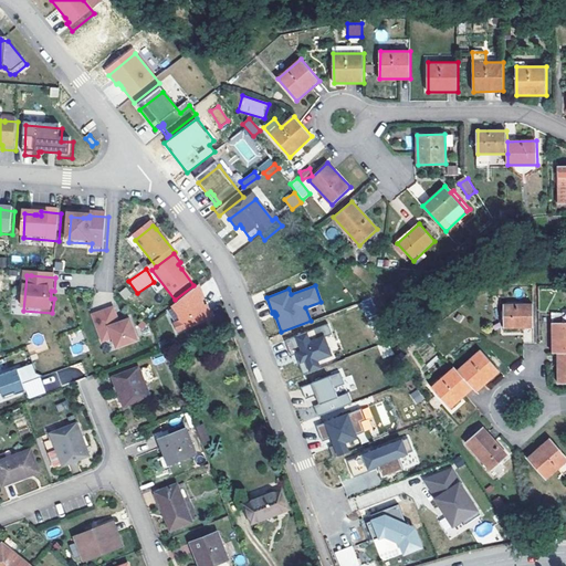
[(127,287),(119,292),(124,301),(133,296),(127,287)]
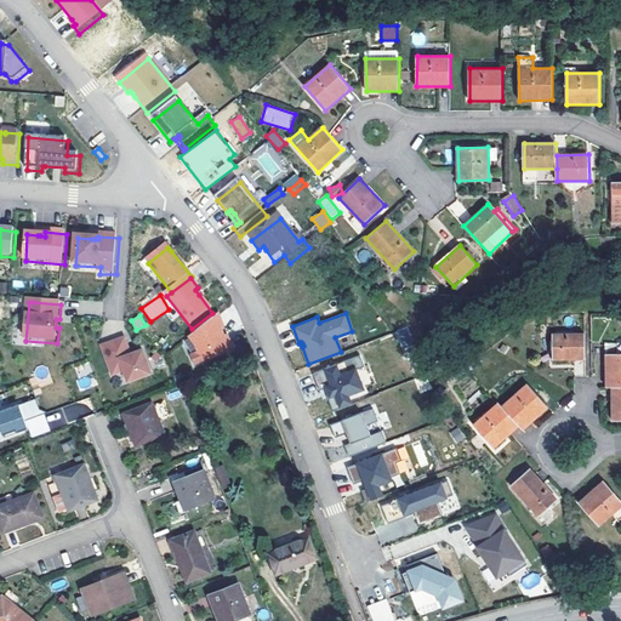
[(227,331),(221,317),(192,341),(198,348),(201,357),(194,359),(198,369),(234,354),(235,351),(233,347),(229,346),(228,342),(227,340),(224,332),(227,331)]
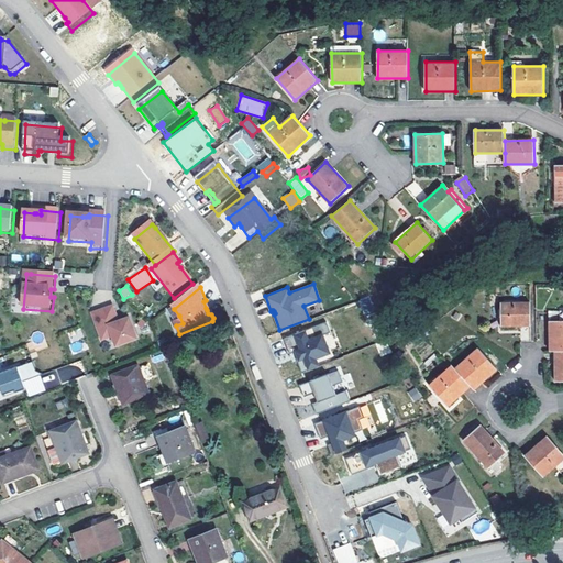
[(531,326),(531,302),(501,304),(503,327),(531,326)]
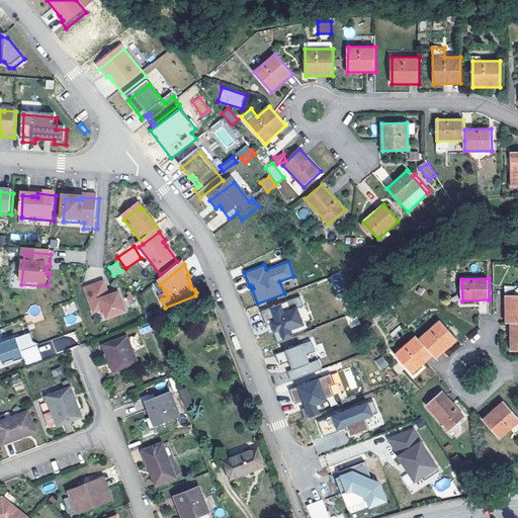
[(105,285),(86,292),(95,318),(105,314),(108,323),(127,316),(120,296),(111,299),(105,285)]
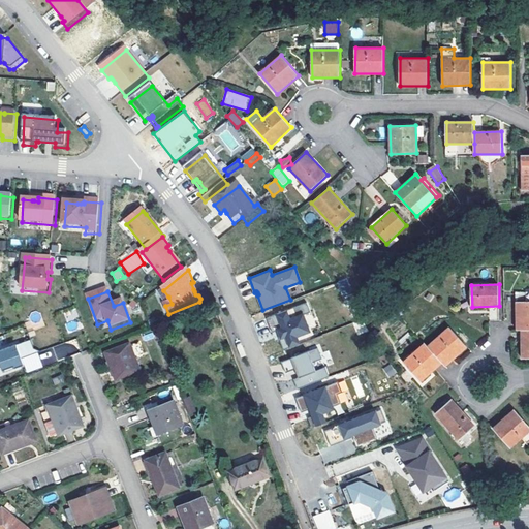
[(522,331),(528,330),(528,301),(517,302),(517,331),(522,331)]
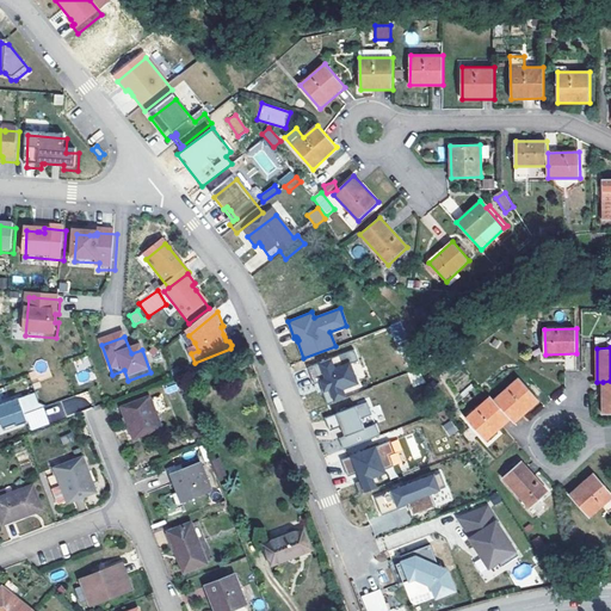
[(355,349),(308,366),(314,383),(319,382),(321,381),(322,384),(325,390),(322,392),(327,403),(346,396),(343,388),(358,382),(350,363),(358,359),(355,349)]
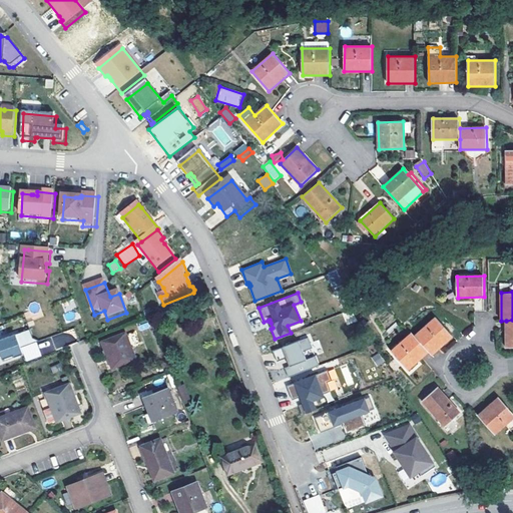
[(429,354),(432,356),(453,338),(436,318),(414,337),(429,354)]
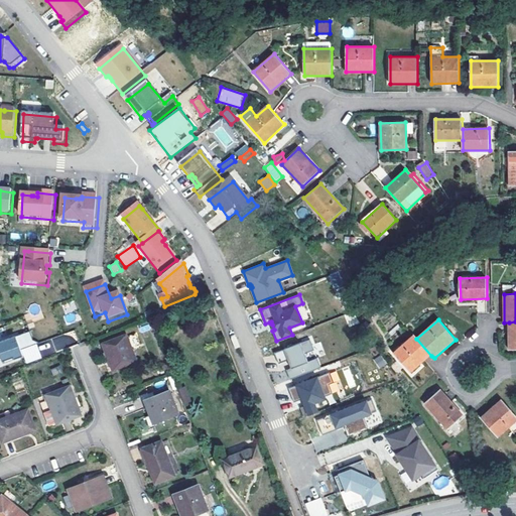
[(18,342),(23,355),(41,348),(35,345),(32,336),(18,342)]
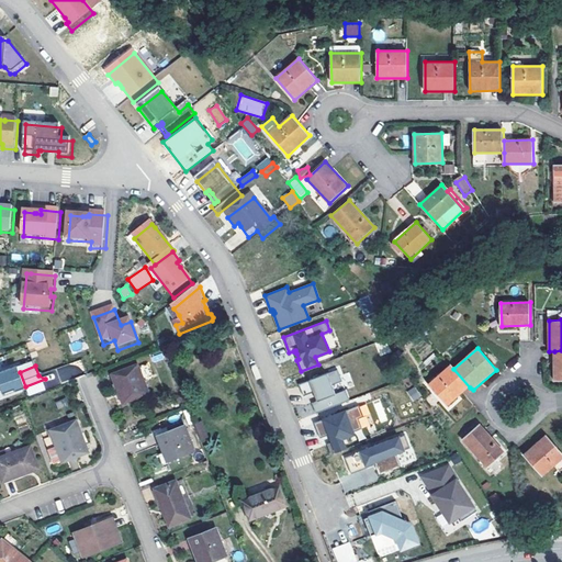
[(453,369),(451,366),(428,384),(448,406),(470,388),(453,369)]
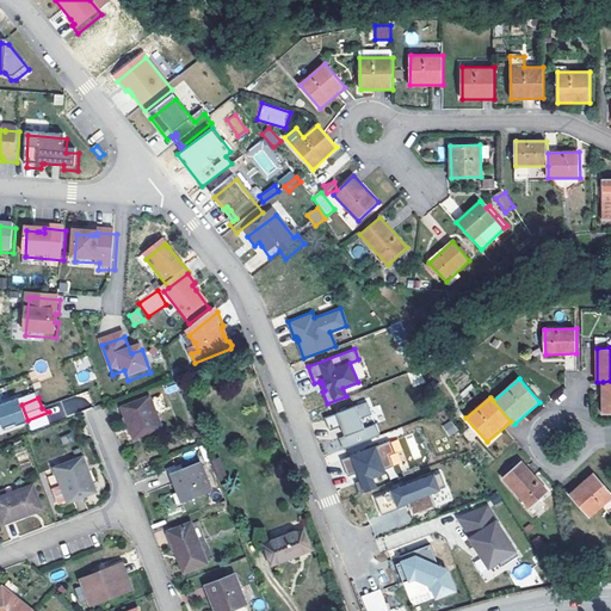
[(152,401),(123,413),(136,443),(164,432),(152,401)]
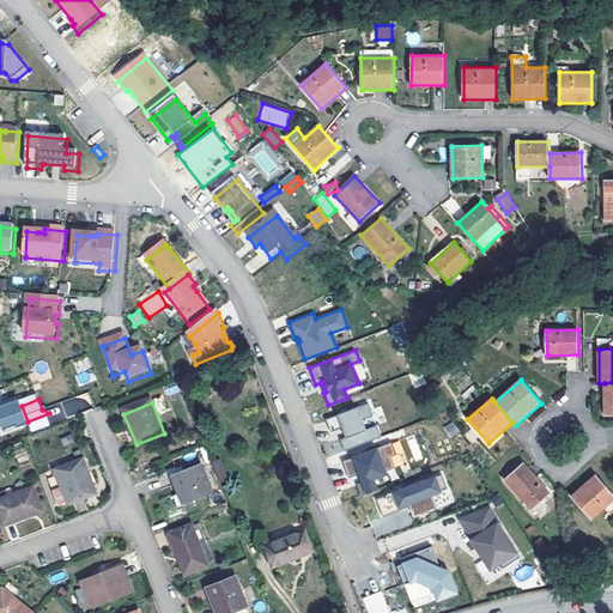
[(372,416),(368,402),(326,419),(331,431),(341,428),(345,426),(346,430),(349,436),(345,437),(340,438),(344,450),(381,436),(376,425),(365,429),(362,419),(372,416)]
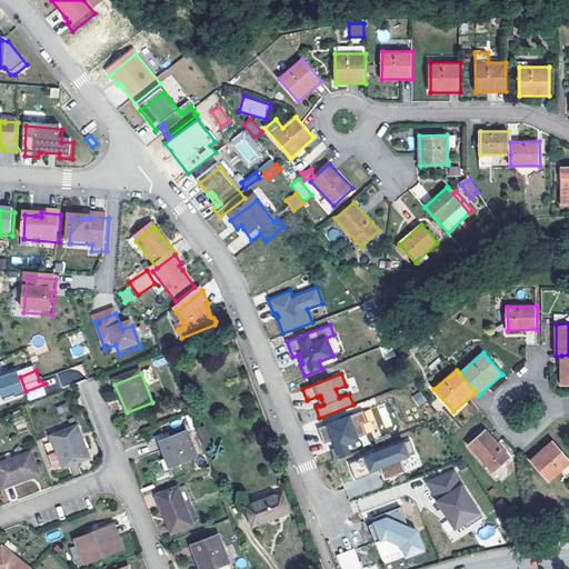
[(0,383),(0,390),(6,405),(18,400),(19,402),(28,399),(26,391),(20,377),(0,383)]
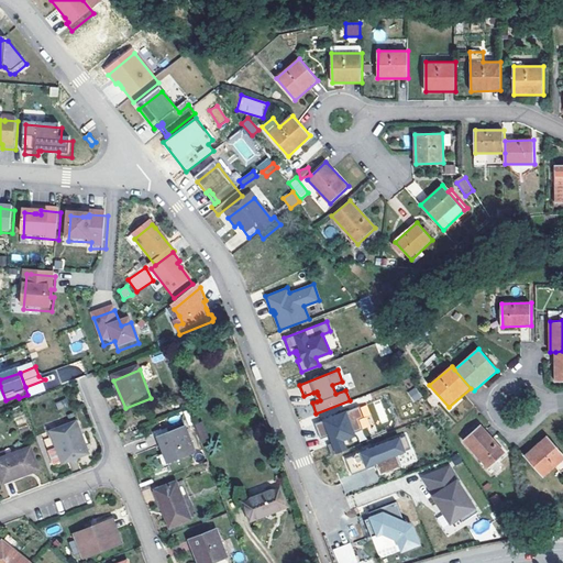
[(416,387),(407,392),(414,401),(421,397),(416,387)]
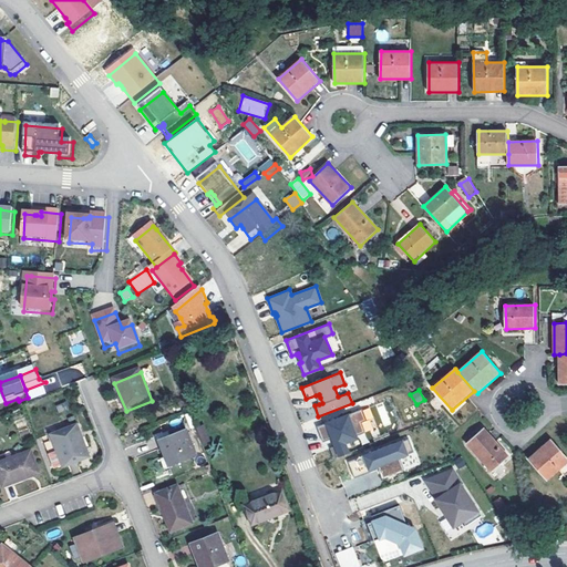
[(362,409),(317,426),(322,441),(332,437),(333,442),(334,445),(329,447),(333,459),(349,452),(346,443),(358,439),(357,435),(364,432),(361,422),(367,420),(362,409)]
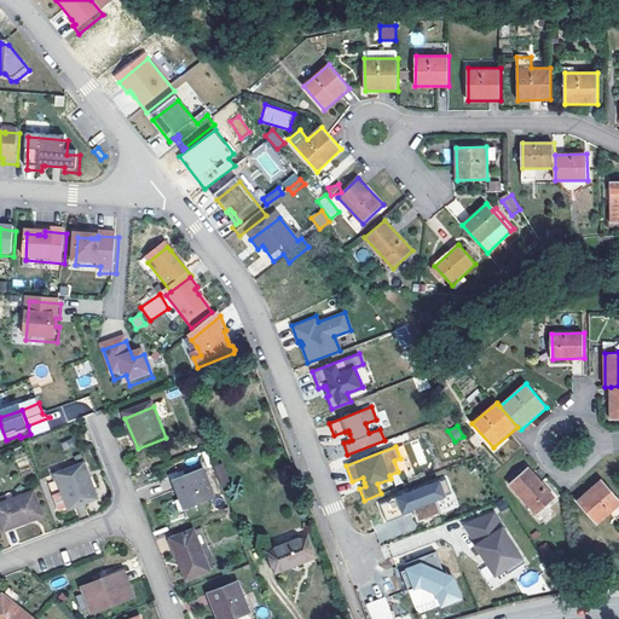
[(224,463),(217,466),(225,489),(232,486),(224,463)]
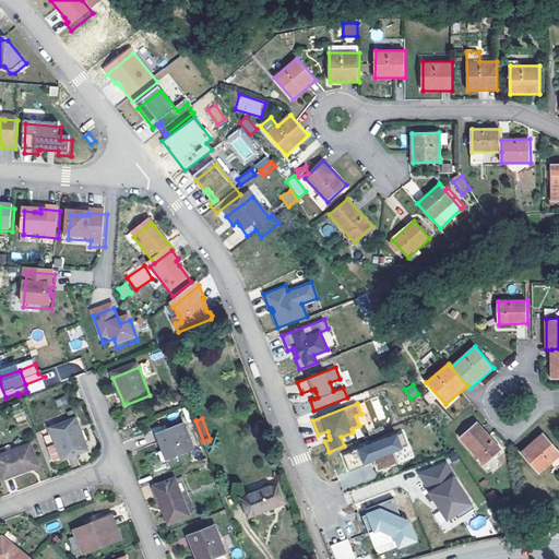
[(502,450),(478,421),(460,438),(485,466),(502,450)]
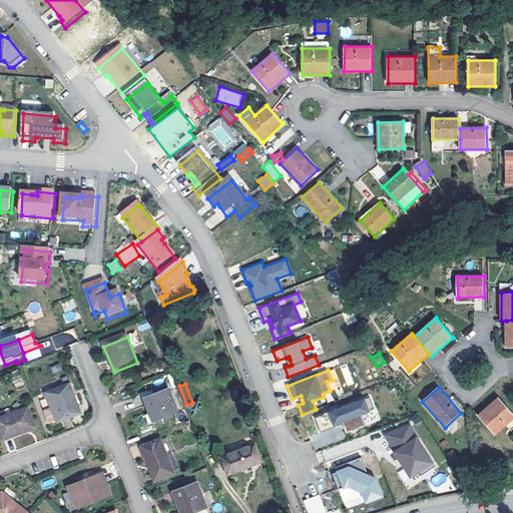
[(72,388),(48,397),(60,426),(83,417),(72,388)]
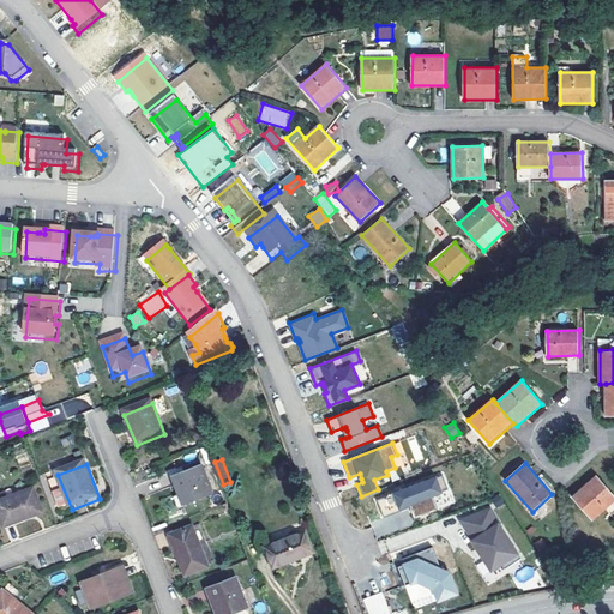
[(205,469),(175,481),(182,500),(178,501),(181,510),(186,509),(187,510),(217,499),(205,469)]
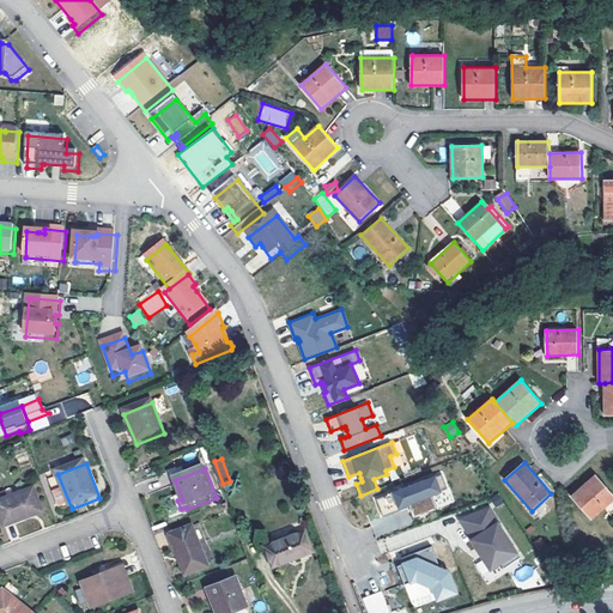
[(442,474),(435,477),(441,491),(447,489),(442,474)]
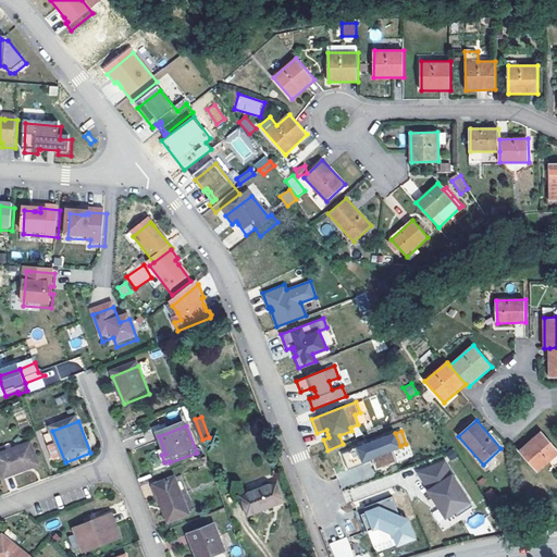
[(556,467),(556,448),(542,432),(520,452),(537,472),(549,461),(556,468),(556,467)]
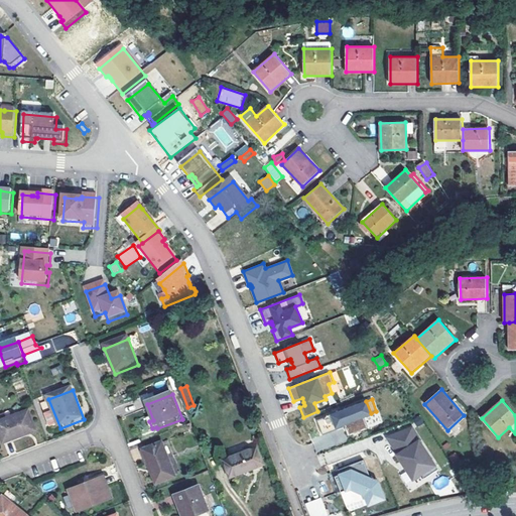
[(316,420),(323,434),(337,429),(336,426),(340,425),(344,423),(345,426),(348,434),(368,427),(364,416),(371,413),(366,401),(316,420)]
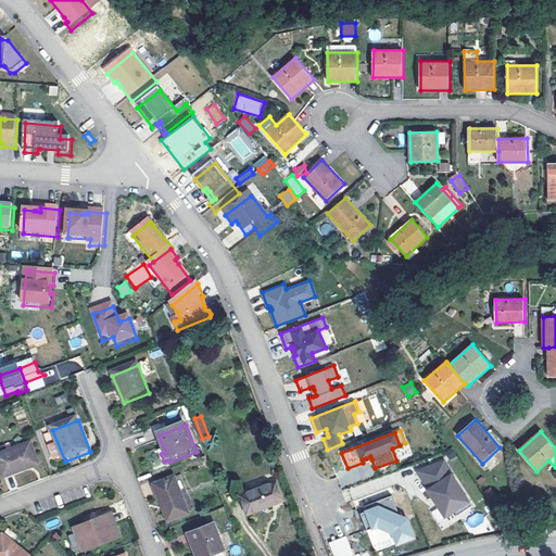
[(32,445),(0,457),(0,466),(5,480),(39,467),(32,445)]
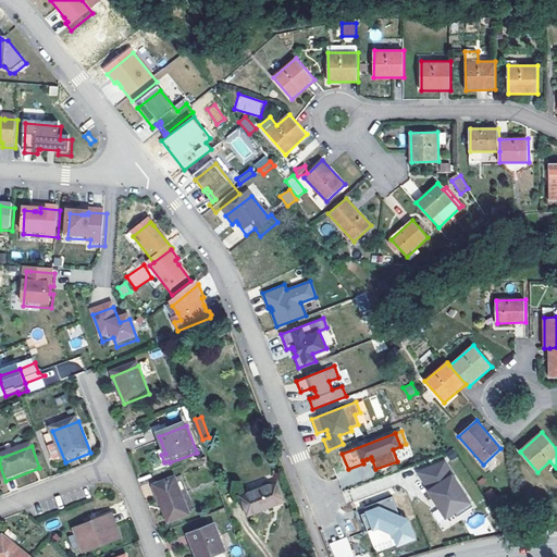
[(452,471),(422,477),(429,492),(430,497),(429,497),(433,509),(435,508),(437,514),(435,515),(441,527),(450,522),(453,528),(469,521),(456,486),(457,486),(452,471)]
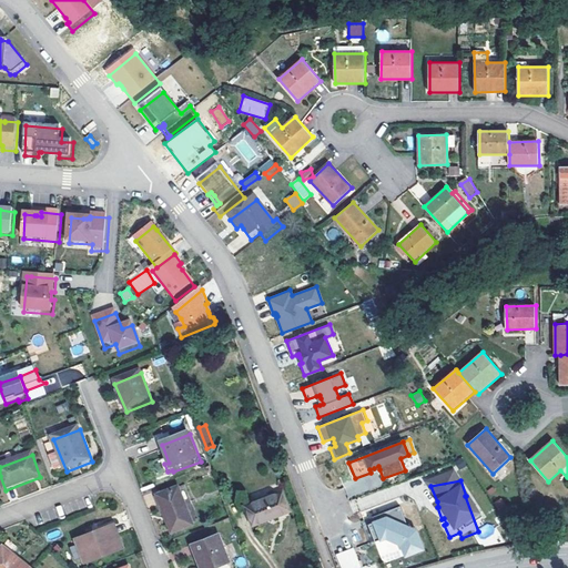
[(181,493),(162,499),(175,536),(195,528),(181,493)]
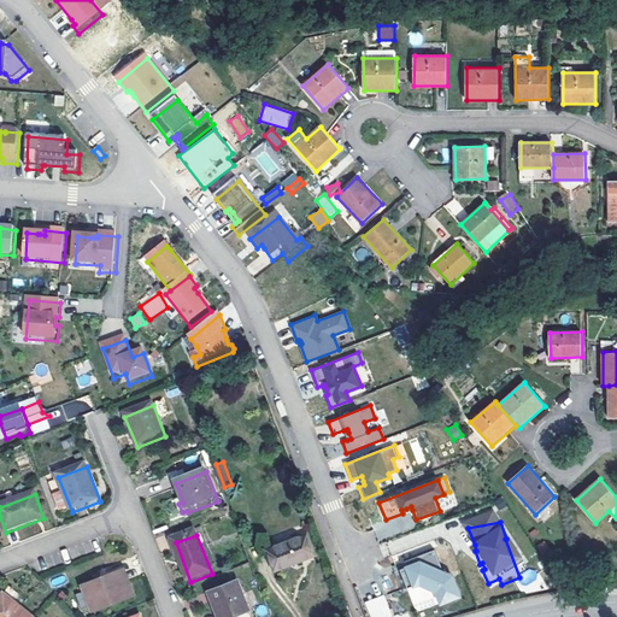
[(310,538),(271,553),(280,575),(319,559),(310,538)]
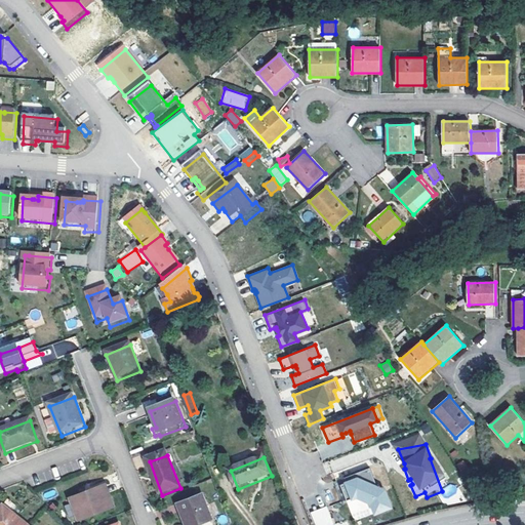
[(372,474),(351,482),(353,485),(353,487),(349,488),(344,490),(350,507),(360,502),(373,509),(378,519),(394,513),(388,496),(379,493),(372,474)]
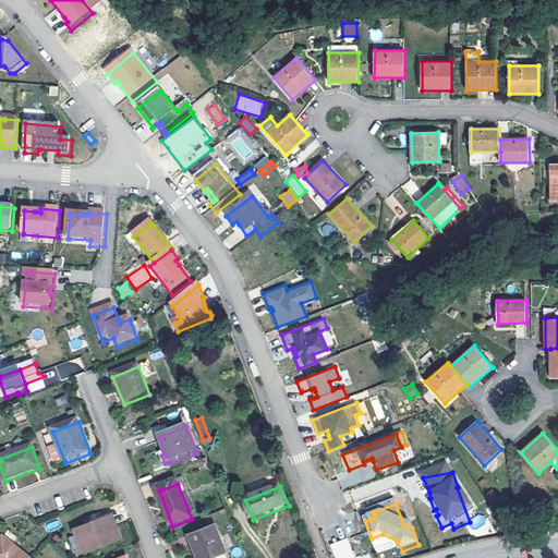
[(94,524),(96,529),(113,522),(122,544),(126,542),(117,516),(94,524)]
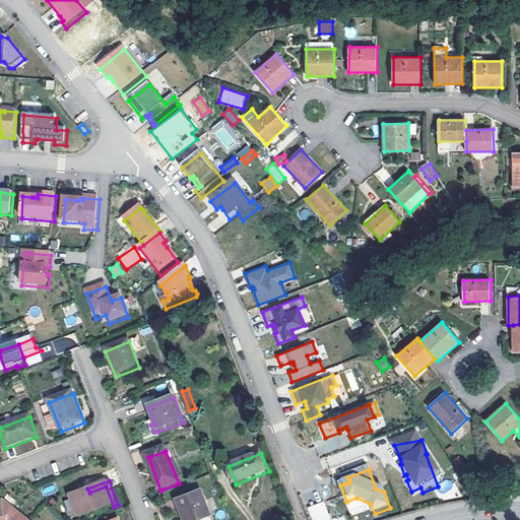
[(106,486),(89,493),(73,499),(75,503),(68,505),(73,518),(80,515),(81,519),(114,507),(106,486)]
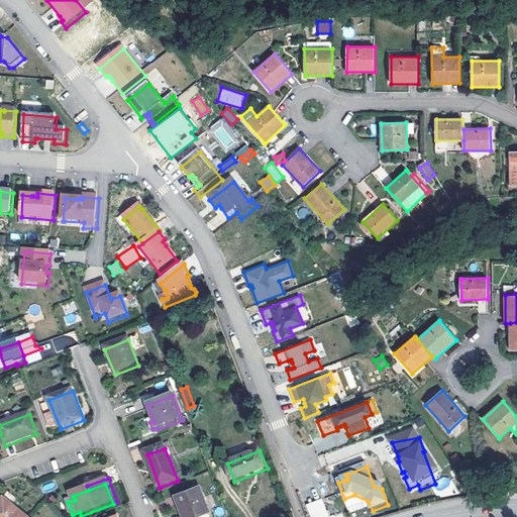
[(203,490),(178,500),(185,516),(207,516),(213,515),(203,490)]
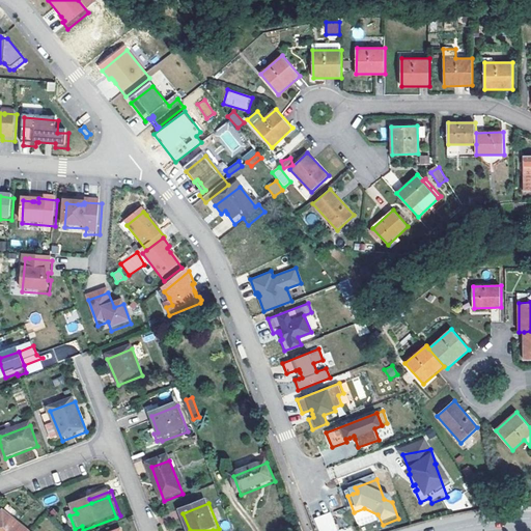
[(352,530),(351,526),(337,530),(331,511),(313,518),(316,530),(352,530)]
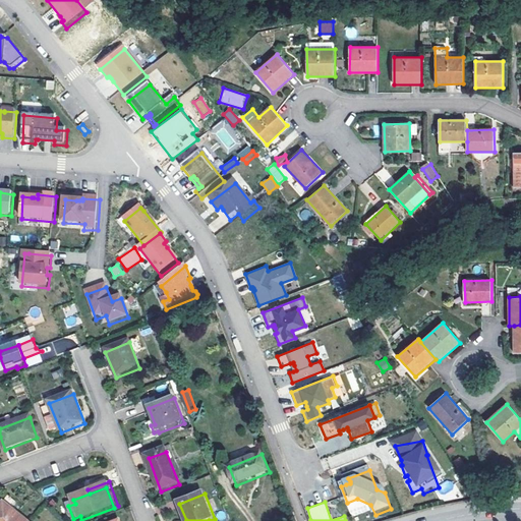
[(25,520),(5,505),(0,511),(0,520),(25,520)]
